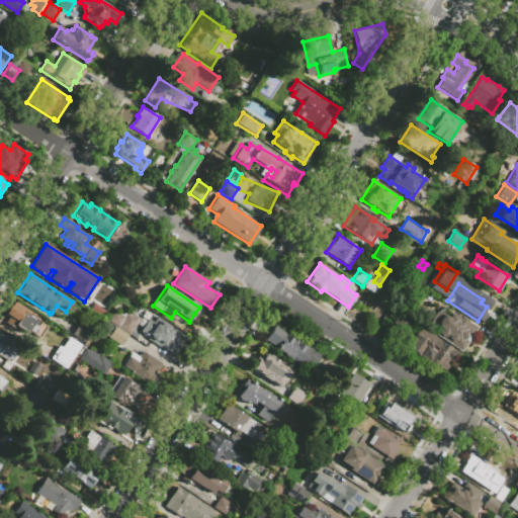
[(28,331),(27,333),(16,326),(14,329),(5,323),(9,318),(5,315),(12,303),(13,304),(15,301),(35,315),(34,318),(47,326),(38,337),(31,333),(28,331)]
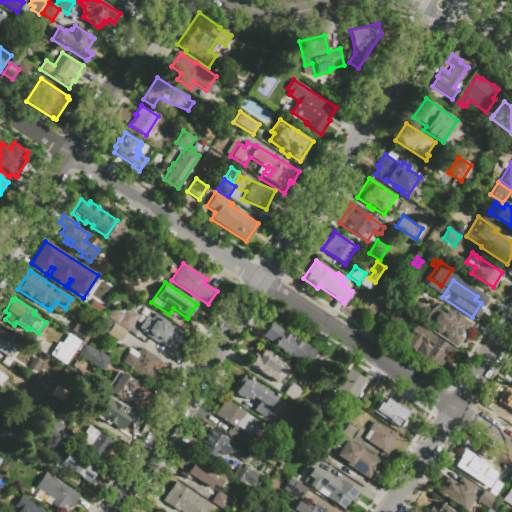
[(100,314),(89,306),(93,300),(104,308),(100,314)]
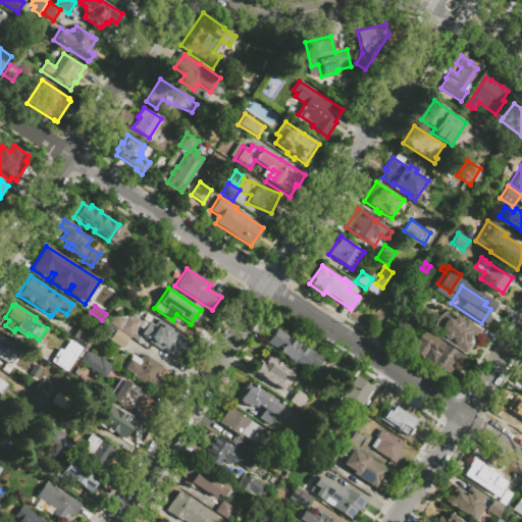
[(138,326),(131,337),(108,323),(114,313),(120,317),(121,316),(123,317),(124,315),(125,316),(127,313),(141,321),(138,326)]
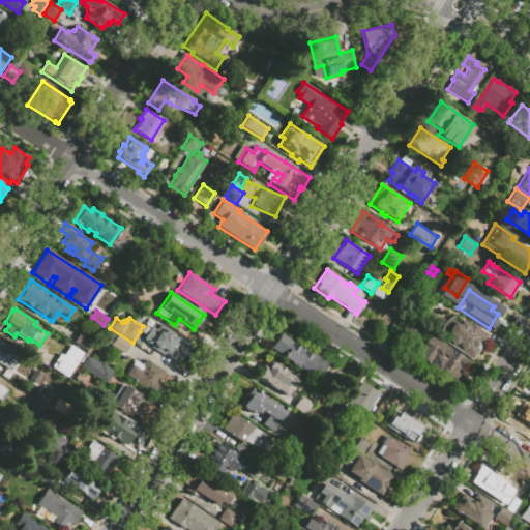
[(450,336),(449,335),(447,334),(447,331),(448,329),(449,326),(452,324),(454,323),(459,325),(463,318),(488,335),(481,345),(479,344),(476,348),(479,350),(472,359),(446,343),(450,336)]
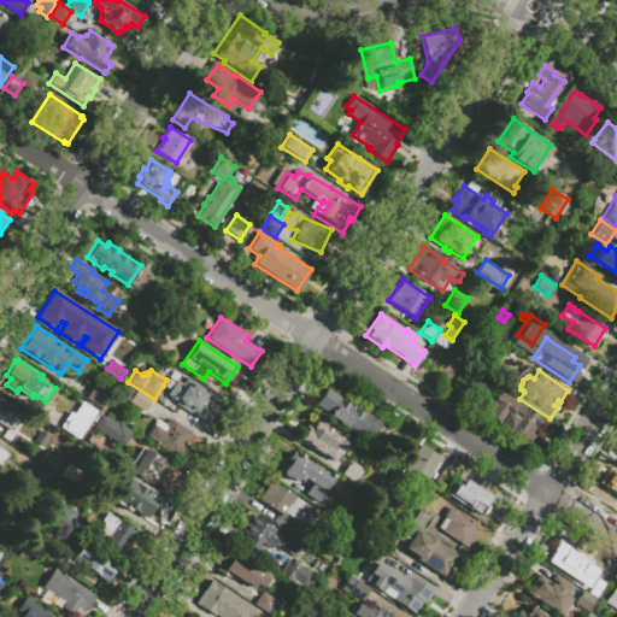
[(492,385),(483,397),(466,386),(475,374),(492,385)]
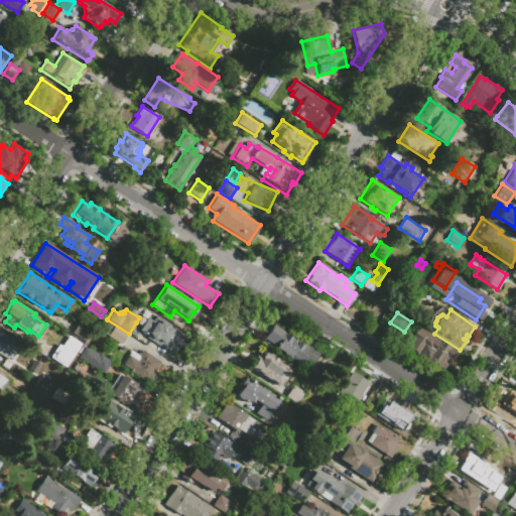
[(146,319),(142,327),(136,323),(139,317),(141,315),(146,319)]
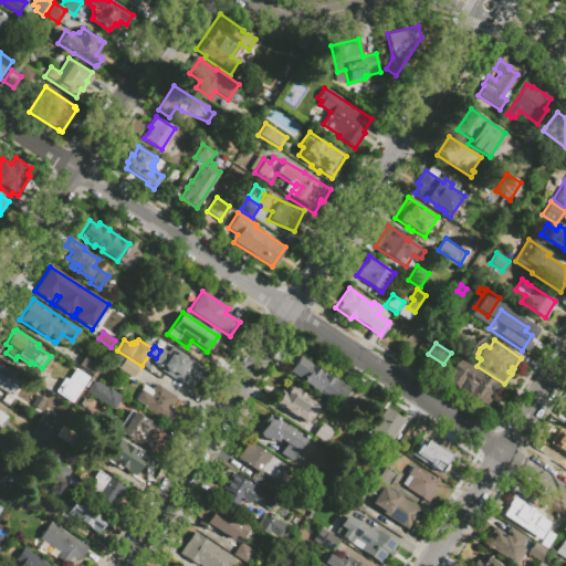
[(171,346),(206,368),(201,375),(203,376),(200,381),(197,379),(191,388),(190,387),(189,389),(161,370),(163,368),(159,366),(160,366),(154,362),(156,358),(160,350),(161,348),(167,352),(171,346)]
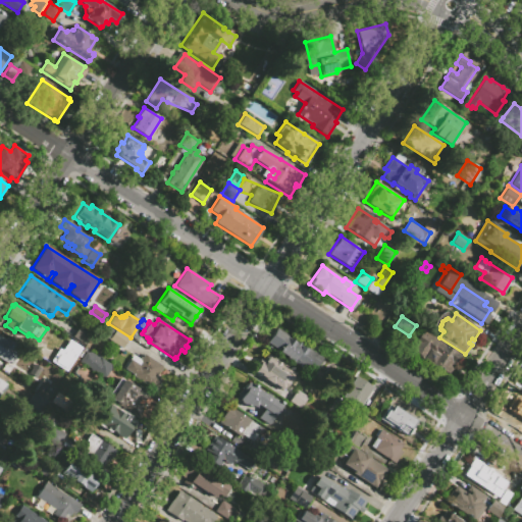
[(84,345),(72,336),(81,324),(93,332),(84,345)]
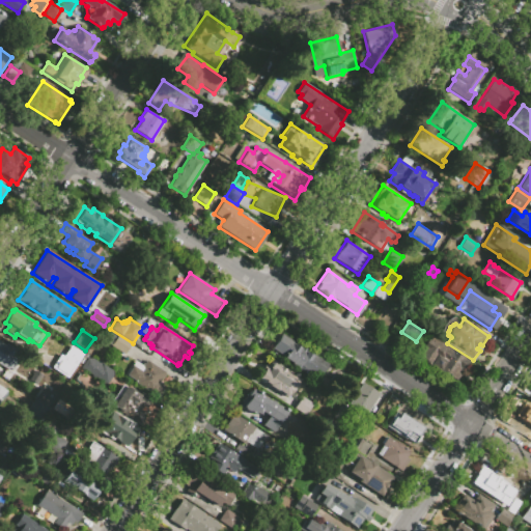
[(282,333),(294,341),(295,341),(328,363),(320,374),(313,370),(309,376),(298,369),(298,368),(290,364),(291,363),(283,358),(284,356),(272,347),(282,333)]
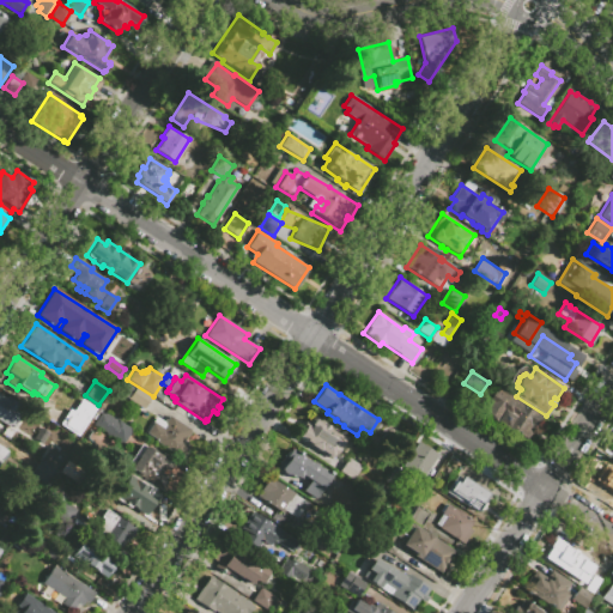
[(143,410),(127,400),(135,386),(151,395),(143,410)]
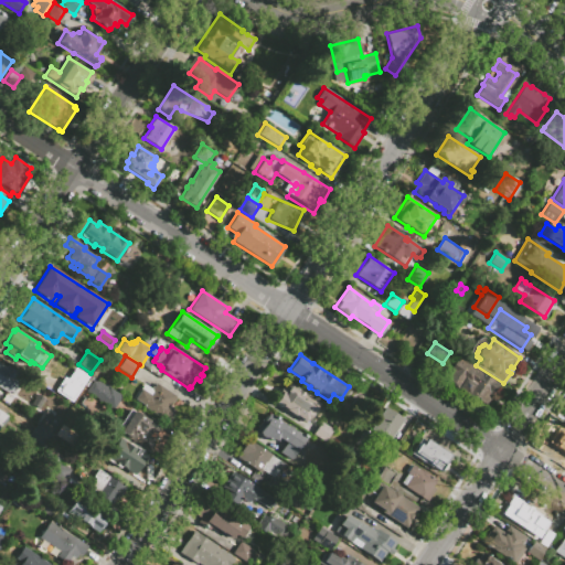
[(445,376),(458,356),(500,384),(484,405),(468,394),(467,395),(457,387),(458,386),(445,376)]
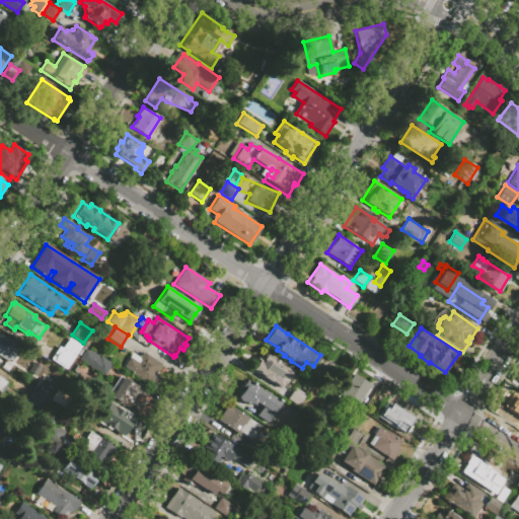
[(0,334),(4,337),(5,335),(14,342),(13,344),(20,348),(11,362),(7,359),(6,362),(0,358),(0,334)]
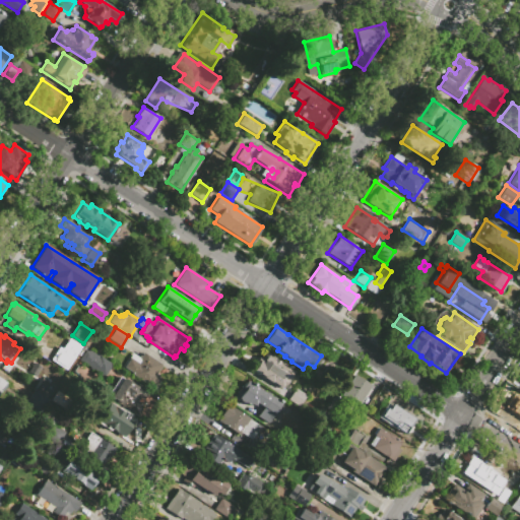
[(77,341),(83,345),(81,349),(80,348),(77,353),(72,350),(75,345),(75,344),(77,341)]
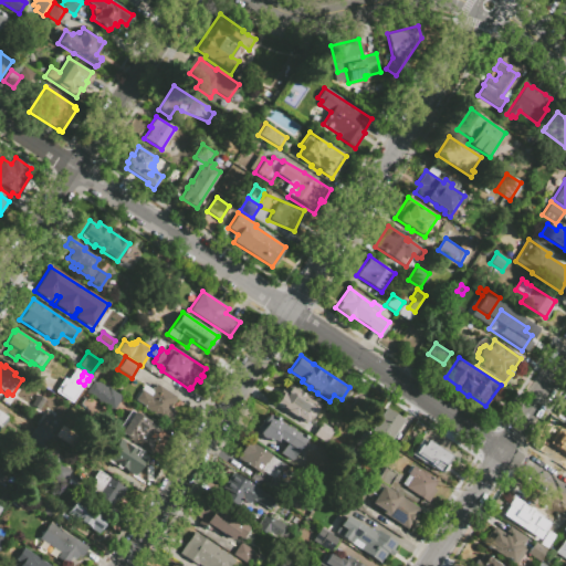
[(67,377),(83,387),(70,406),(55,396),(67,377)]
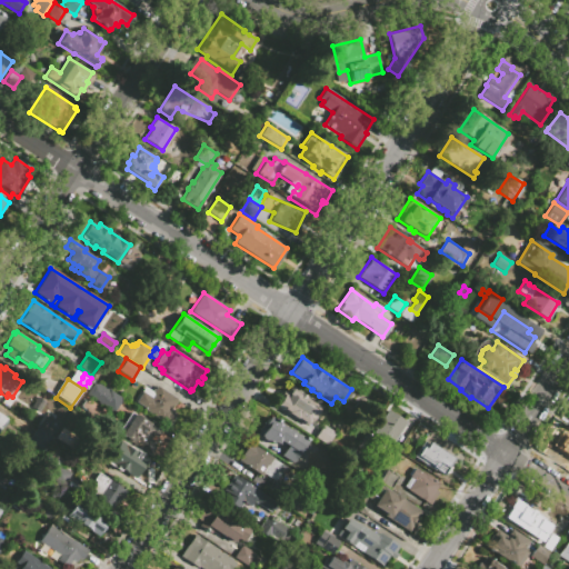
[(87,393),(93,383),(97,385),(98,383),(105,389),(103,390),(109,393),(110,391),(122,399),(113,412),(87,393)]
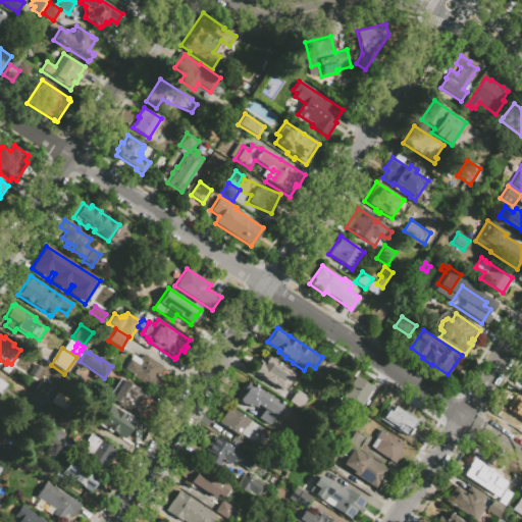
[(157,375),(159,376),(158,377),(160,378),(158,381),(160,383),(155,390),(133,376),(134,375),(124,369),(129,361),(128,361),(133,355),(141,360),(145,354),(164,367),(160,373),(159,372),(157,375)]
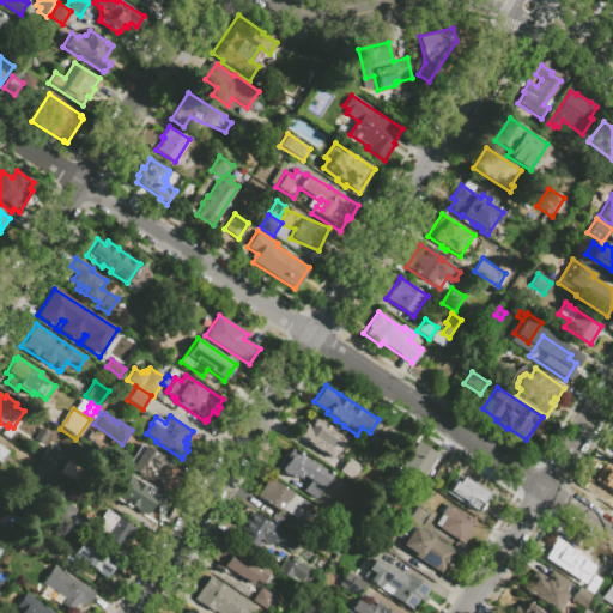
[(344,438),(331,459),(298,436),(303,428),(302,426),(307,419),(309,422),(311,417),(322,424),(322,423),(329,428),(328,428),(344,438)]
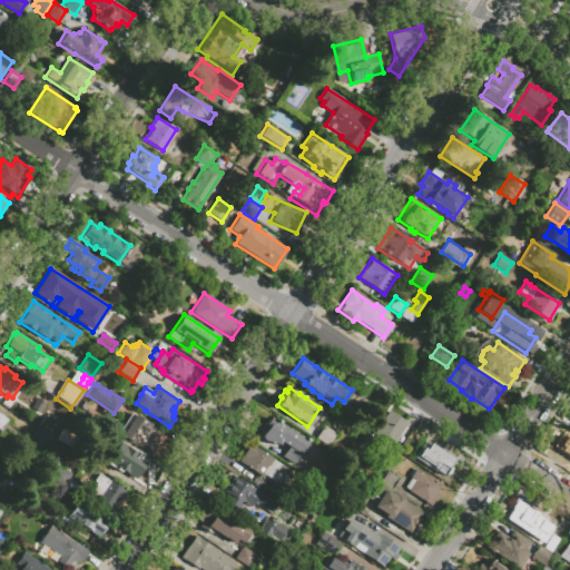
[(408,423),(391,448),(373,436),(389,411),(408,423)]
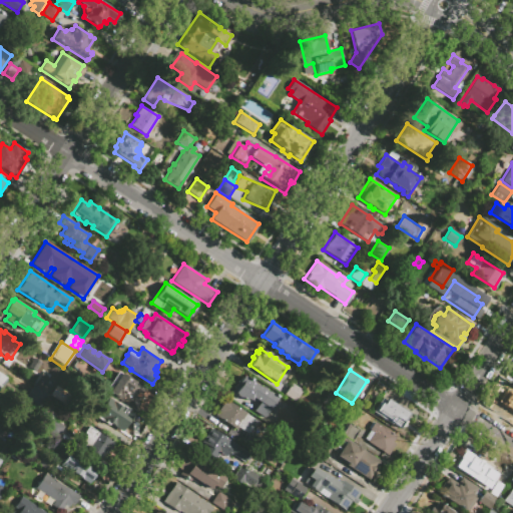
[(117,371),(142,387),(141,388),(145,390),(142,394),(138,392),(136,396),(138,398),(138,399),(139,400),(137,402),(139,403),(135,410),(132,408),(131,409),(123,405),(124,403),(108,394),(110,392),(106,390),(117,371)]
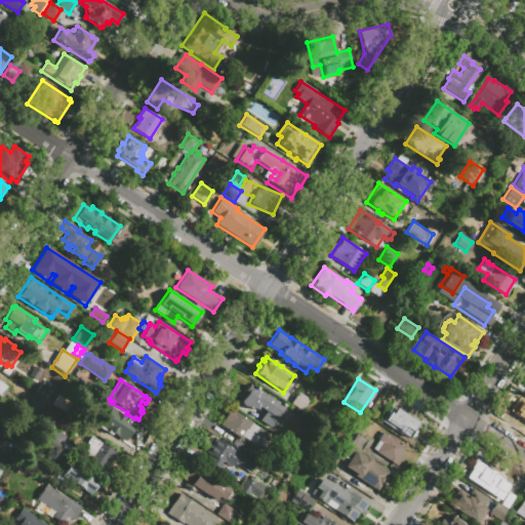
[(55,391),(47,403),(34,394),(42,382),(55,391)]
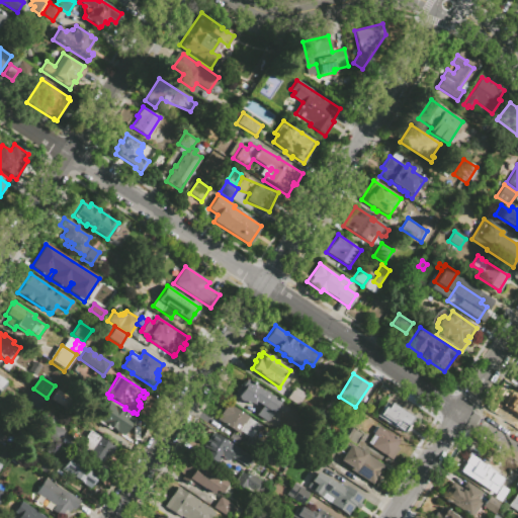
[(245,379),(252,384),(253,383),(270,396),(271,395),(279,401),(266,421),(256,415),(262,406),(256,402),(254,404),(253,403),(252,405),(249,403),(248,404),(242,400),(241,402),(233,397),(245,379)]
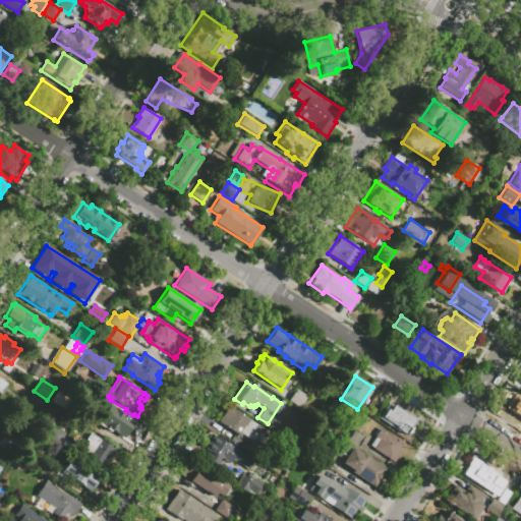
[(288,401),(295,390),(305,397),(298,408),(288,401)]
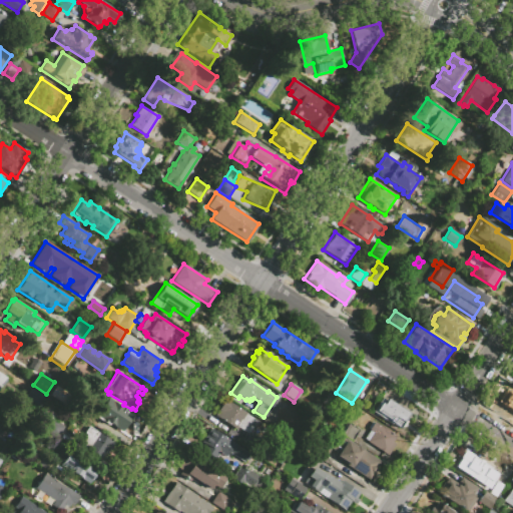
[(54,385),(70,395),(63,405),(47,395),(54,385)]
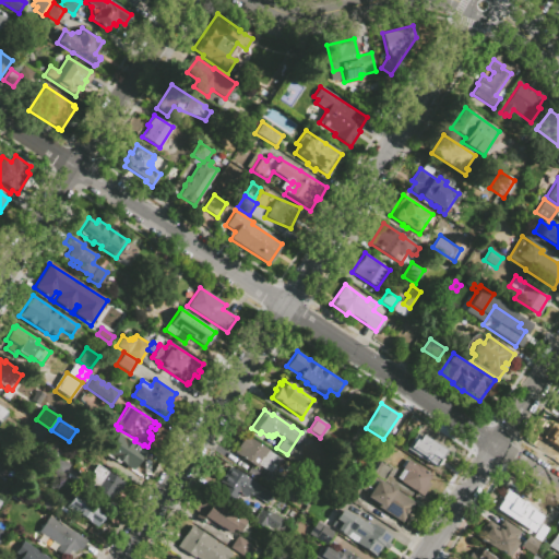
[(555,425),(558,427),(558,454),(554,451),(557,445),(546,438),(555,425)]
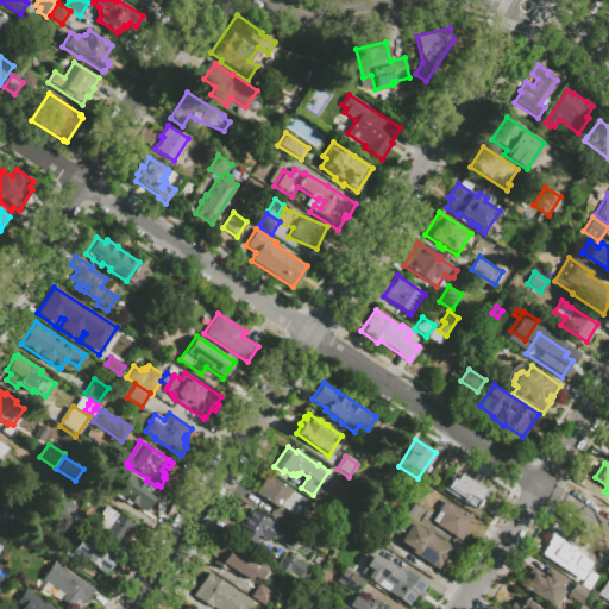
[(127,472),(157,491),(144,513),(114,493),(127,472)]
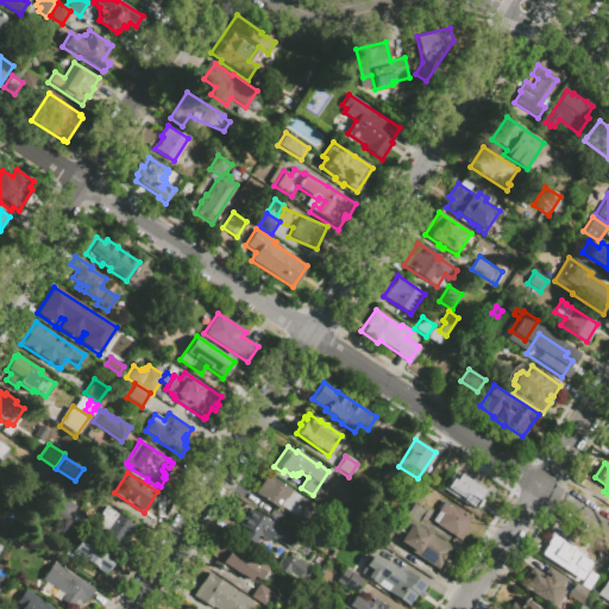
[(458,473),(484,490),(479,497),(483,500),(478,507),(475,506),(473,508),(465,503),(464,504),(441,489),(452,472),(457,476),(458,473)]
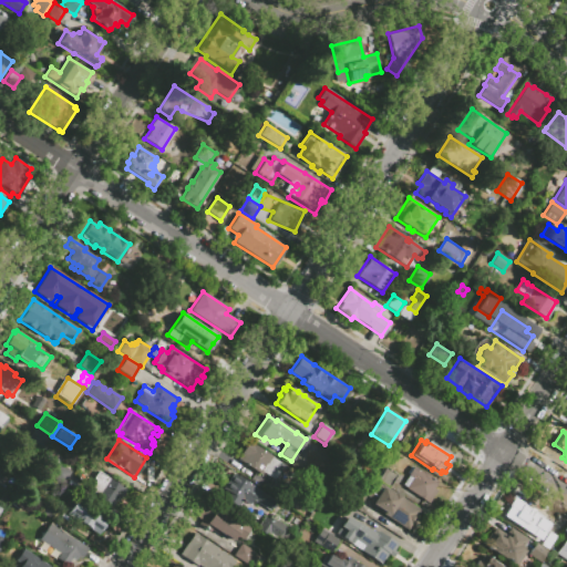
[(236,460),(249,441),(272,457),(285,466),(280,473),(278,472),(272,480),(261,472),(259,475),(236,460)]
